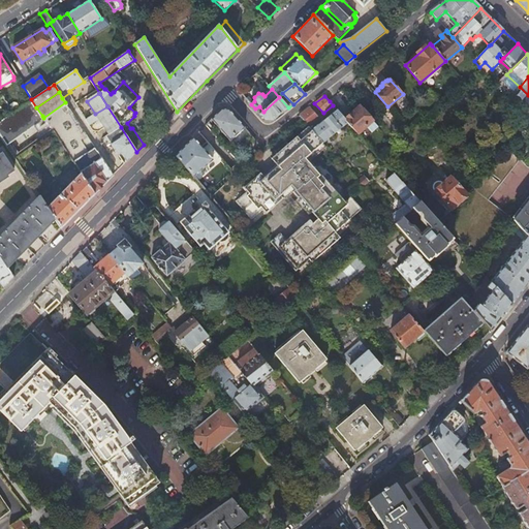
[(263,112),(259,115),(265,120),(273,120),(288,107),(279,97),(263,112)]
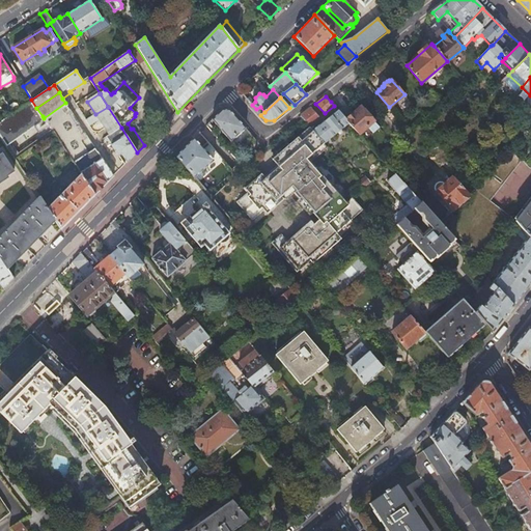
[(8,115),(0,120),(0,136),(4,143),(40,118),(34,109),(36,108),(31,100),(12,112),(8,115)]
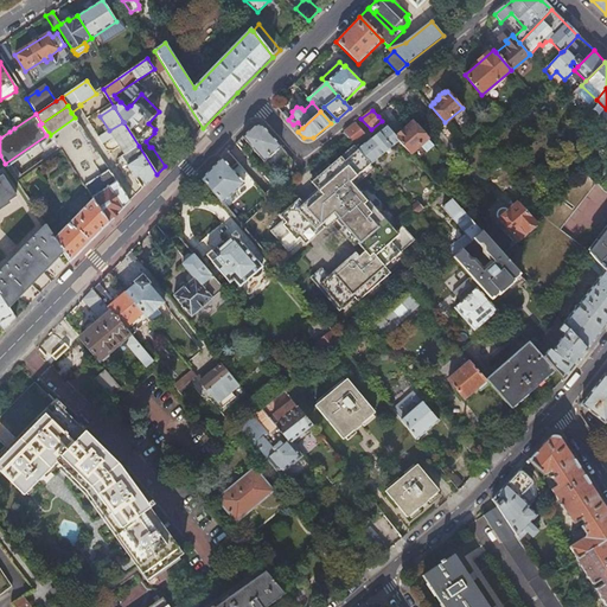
[(94,163),(102,157),(89,139),(75,117),(50,135),(69,164),(75,171),(85,186),(102,176),(94,163)]
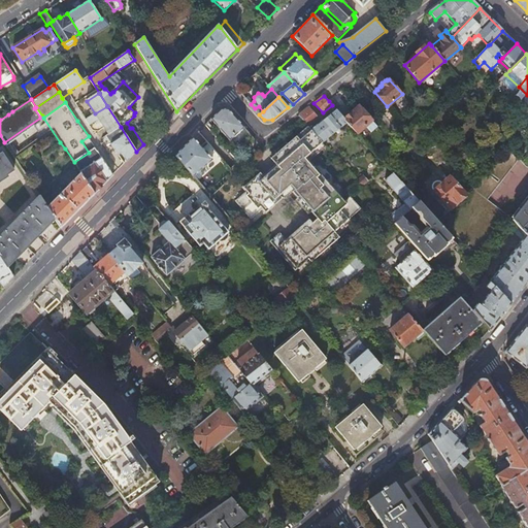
[(344,119),(347,122),(357,133),(359,132),(372,121),(359,105),(355,108),(352,110),(352,111),(351,112),(347,113),(347,117),(344,119)]
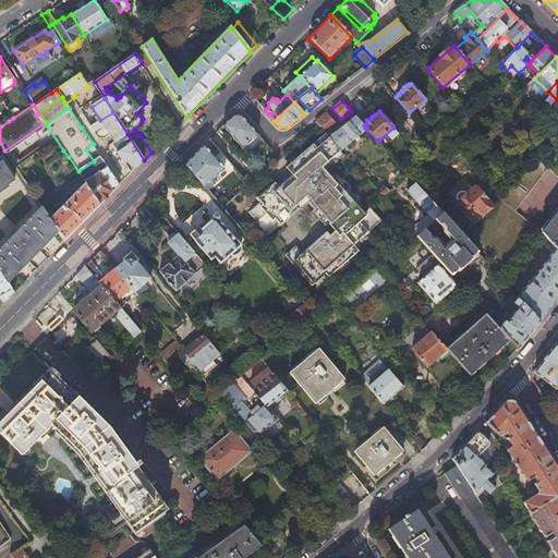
[(104,125),(114,143),(128,134),(113,112),(100,120),(91,126),(94,132),(104,125)]
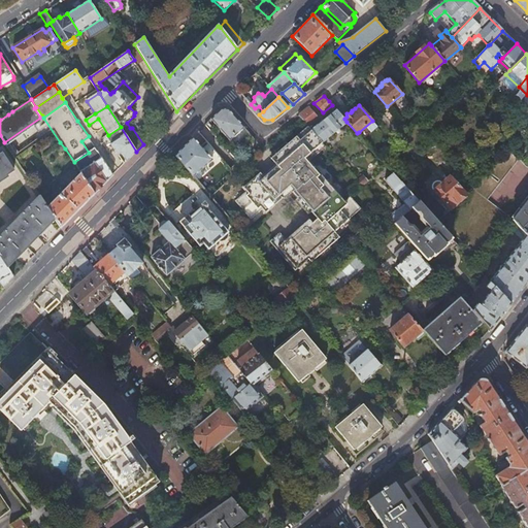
[(308,107),(299,114),(308,126),(318,119),(308,107)]
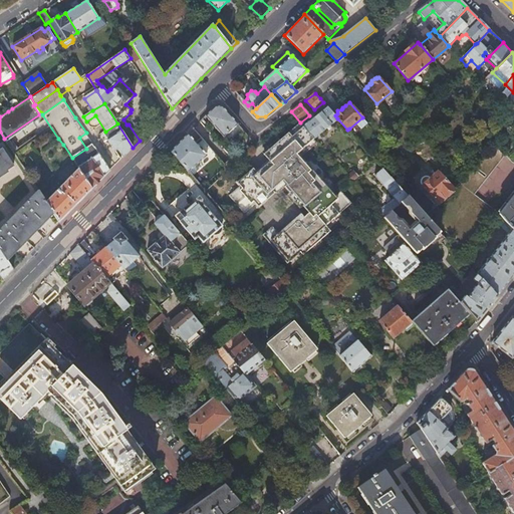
[(223,137),(237,124),(221,106),(214,106),(205,116),(223,137)]
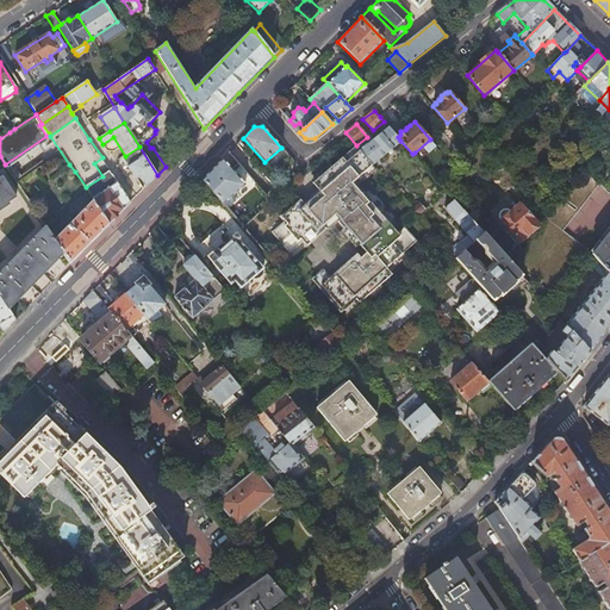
[(388,126),(361,150),(373,165),(400,141),(398,137),(388,126)]
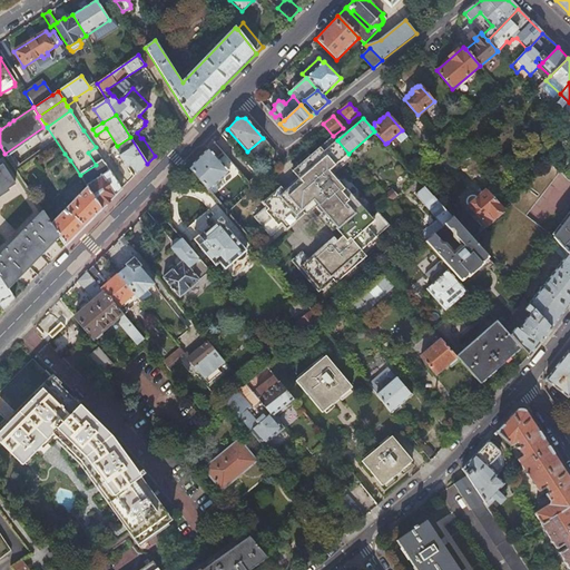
[(402,130),(387,143),(393,148),(408,136),(402,130)]
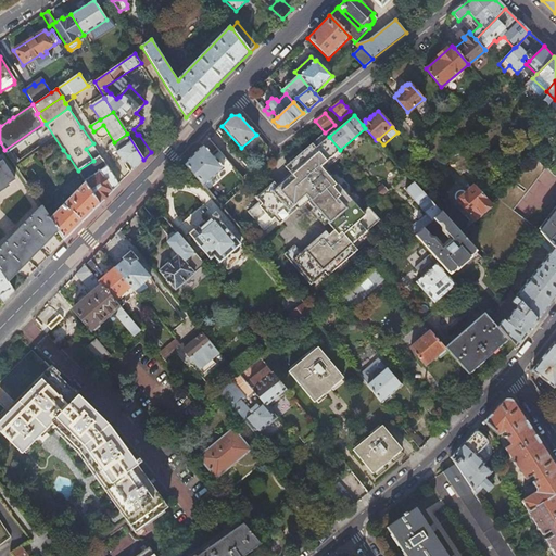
[(292,160),(285,167),(291,174),(352,243),(378,220),(367,207),(362,213),(324,168),(342,152),(340,150),(329,137),(325,133),(292,160)]
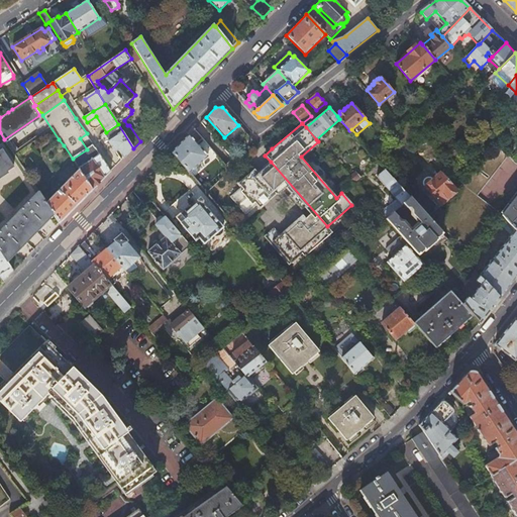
[(107,153),(115,167),(123,160),(133,148),(118,124),(106,132),(103,133),(114,149),(107,153)]
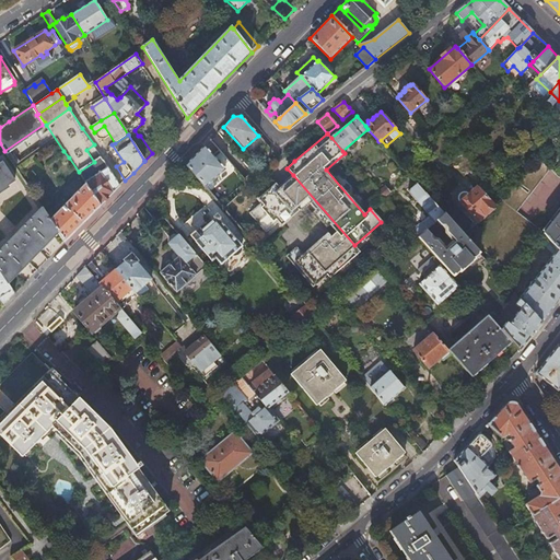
[(224,170),(203,146),(195,155),(185,164),(205,187),(224,170)]
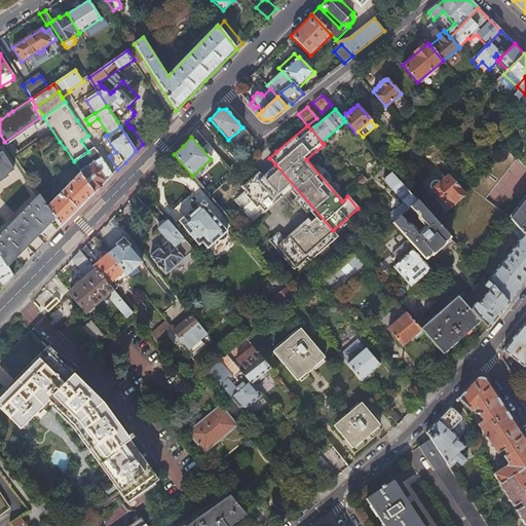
[(65,148),(60,142),(55,145),(60,152),(65,148)]
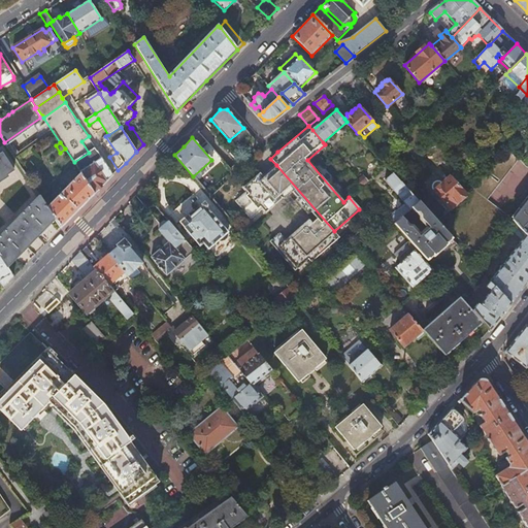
[(80,173),(94,194),(104,185),(113,175),(95,147),(89,153),(74,162),(80,173)]
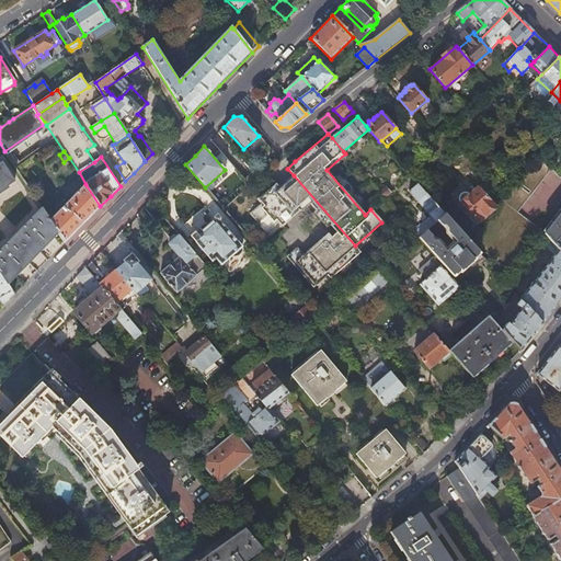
[(462,236),(482,258),(507,285),(546,237),(542,233),(516,212),(551,168),(541,157),(506,191),(508,194),(494,207),(478,222),(462,236)]
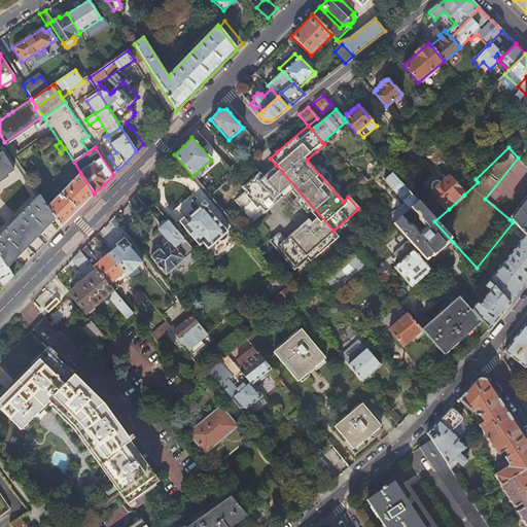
[(3,151),(0,153),(0,179),(7,175),(8,176),(9,175),(7,173),(13,169),(14,170),(15,170),(3,151)]
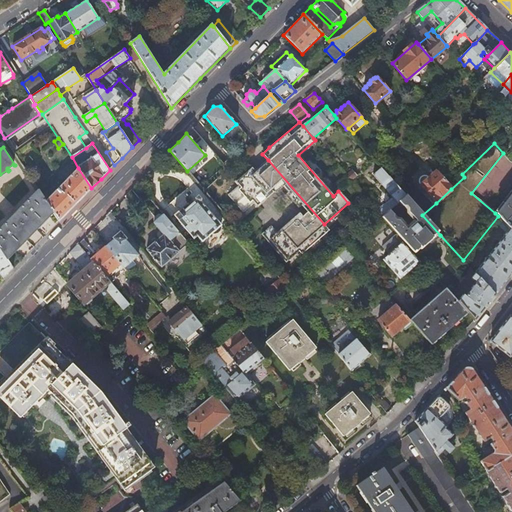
[(458,156),(453,160),(463,171),(468,167),(458,156)]
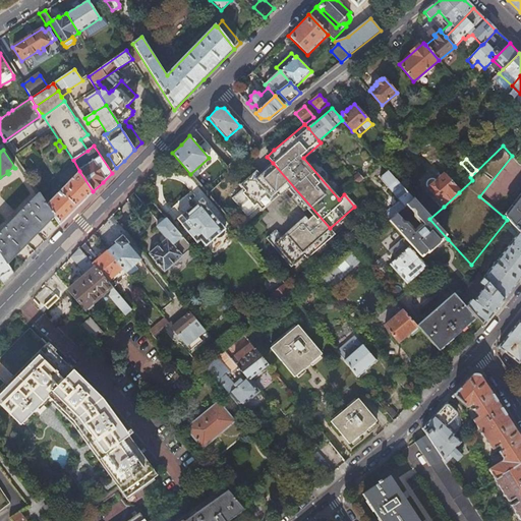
[(330,228),(273,163),(259,175),(255,170),(239,184),(242,188),(231,197),(246,216),(258,206),(261,209),(277,195),(275,192),(284,184),(292,195),(294,193),(306,208),(305,209),(311,216),(306,220),(303,217),(280,236),(275,230),(265,238),(289,267),(302,255),(304,258),(333,234),(329,229),(330,228)]
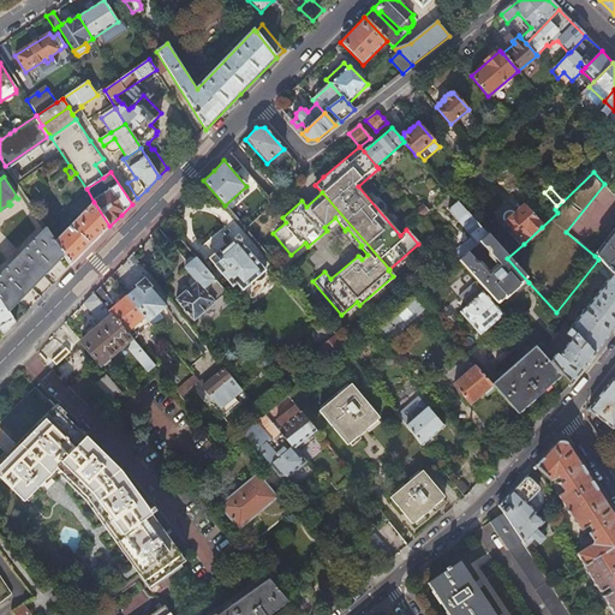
[(464,245),(454,254),(459,260),(467,252),(475,245),(487,234),(457,201),(448,209),(471,236),(463,244),(464,245)]
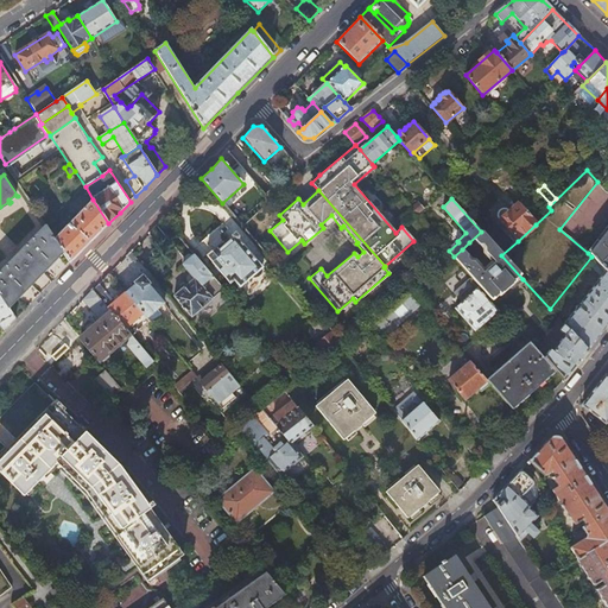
[(63,252),(70,263),(102,230),(108,223),(93,200),(55,239),(63,252)]
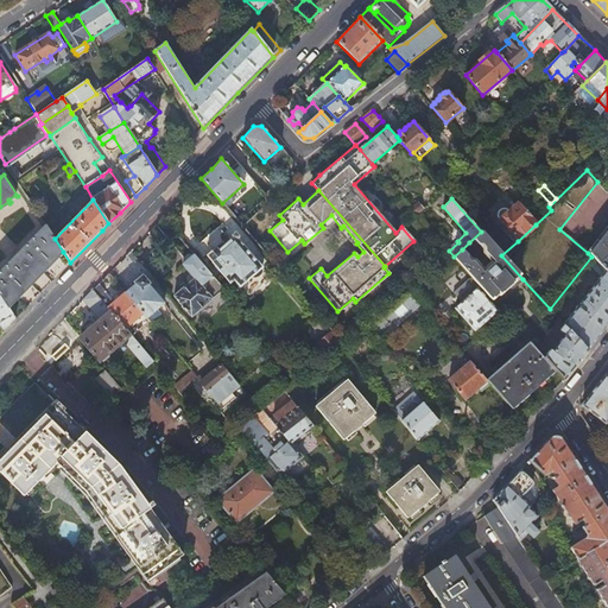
[(411,208),(417,215),(423,209),(418,202),(411,208)]
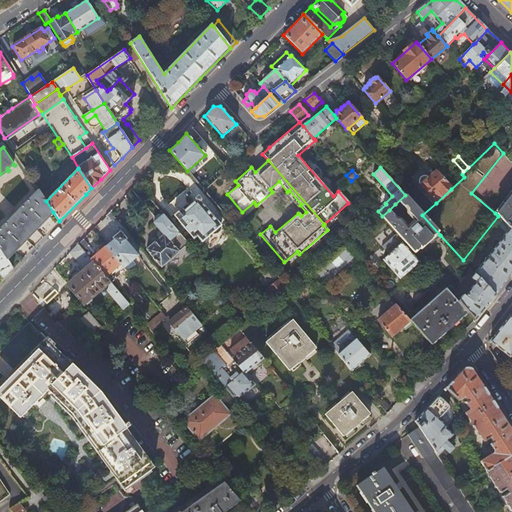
[(436,203),(451,189),(435,171),(428,177),(427,176),(426,175),(425,175),(422,175),(421,175),(420,176),(419,177),(418,180),(418,181),(418,183),(436,203)]
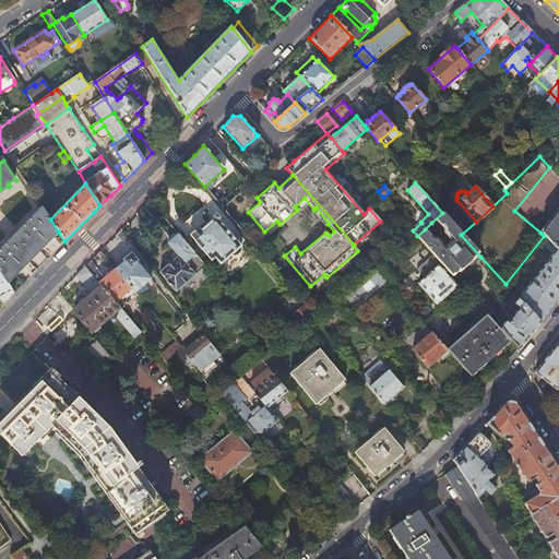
[(43,207),(0,249),(0,271),(8,283),(58,232),(50,219),(43,207)]
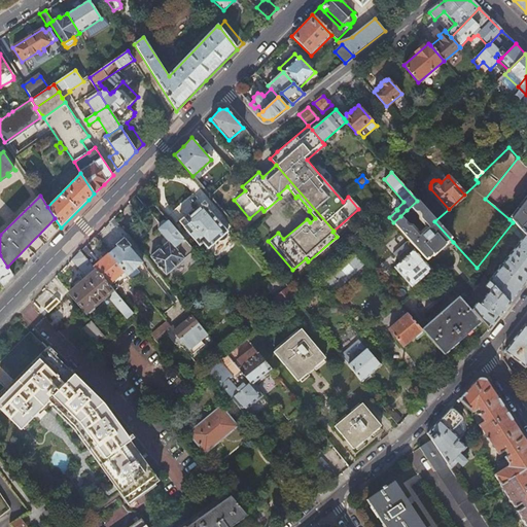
[(518,227),(526,239),(526,197),(510,219),(513,222),(518,227)]
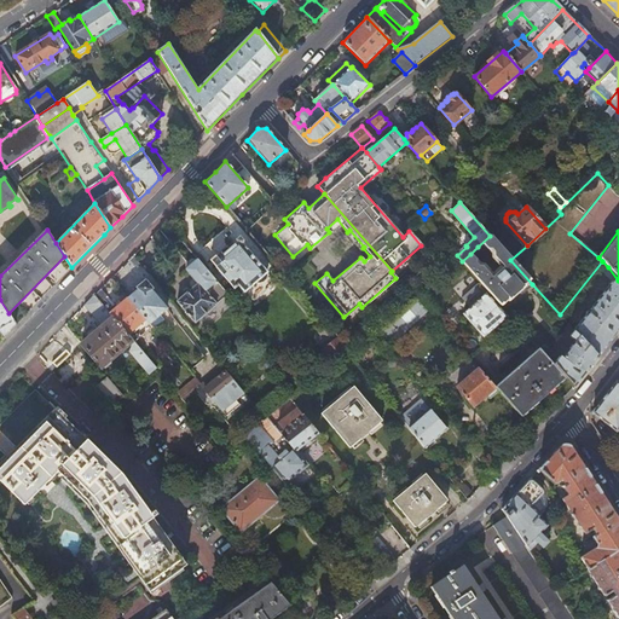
[(470,254),(462,261),(501,305),(505,300),(507,301),(515,293),(516,294),(521,294),(532,284),(510,260),(490,236),(478,247),(481,252),(485,248),(489,252),(490,258),(495,262),(497,264),(497,270),(492,273),(487,273),(487,270),(482,264),(479,264),(470,254)]
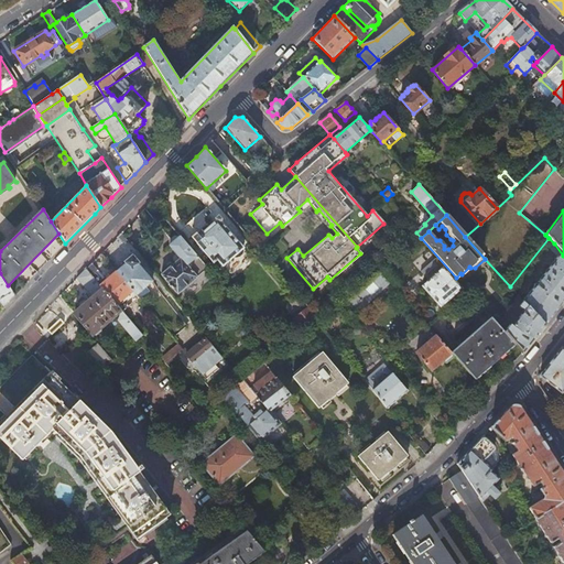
[(231,257),(242,248),(217,219),(203,231),(201,229),(191,237),(218,269),(231,257)]
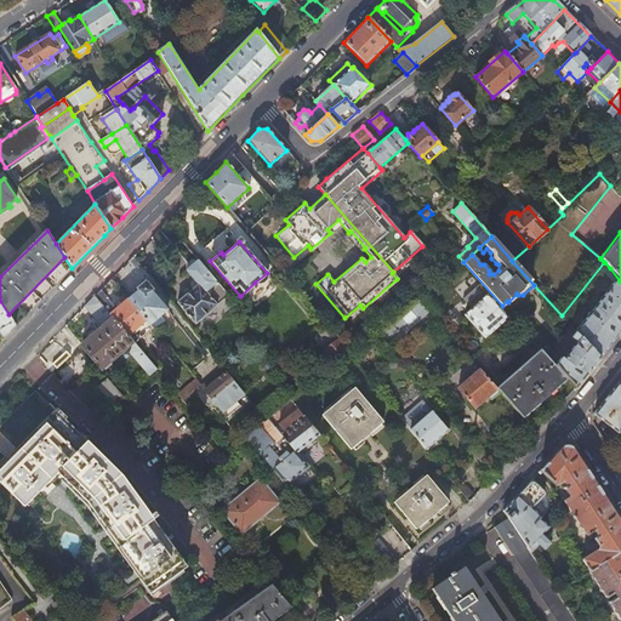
[(227,296),(198,260),(195,261),(194,260),(192,261),(187,265),(187,267),(187,268),(186,269),(198,284),(177,302),(195,324),(227,296)]
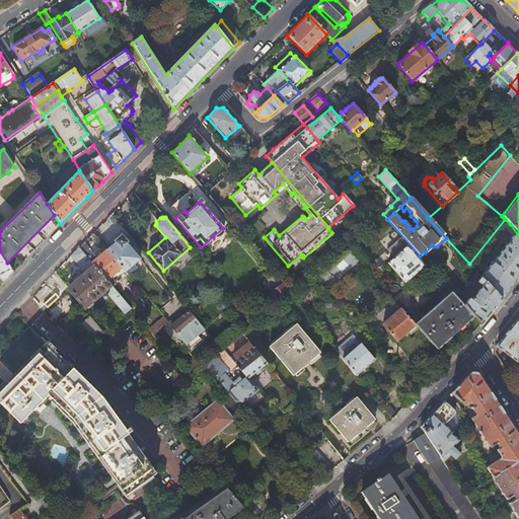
[(479,277),(500,299),(518,276),(518,274),(518,235),(510,224),(505,228),(511,236),(479,277)]
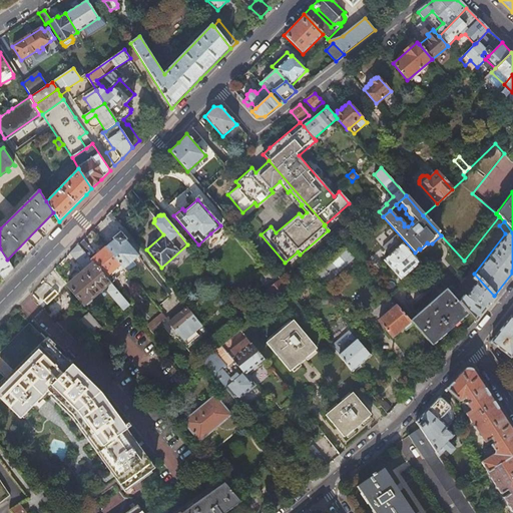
[(220,226),(220,225),(210,233),(211,234),(214,233),(215,233),(218,231),(219,229),(220,228),(220,226)]
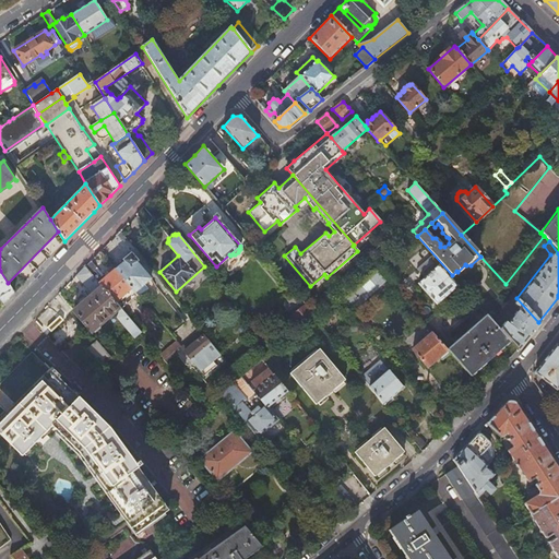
[(379,246),(366,258),(371,264),(384,252),(379,246)]
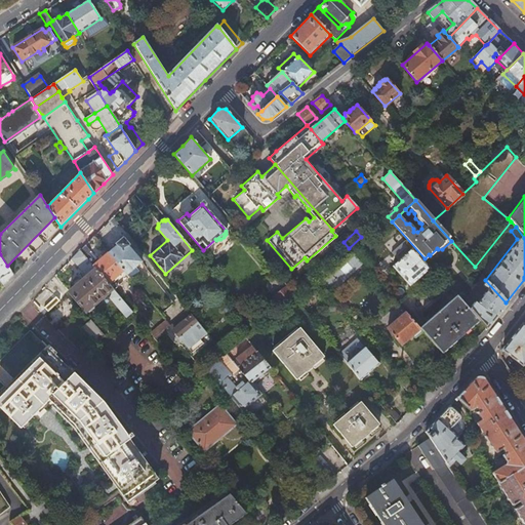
[(114,247),(107,253),(122,271),(129,279),(138,271),(134,267),(140,261),(126,246),(127,245),(121,239),(113,246),(114,247)]
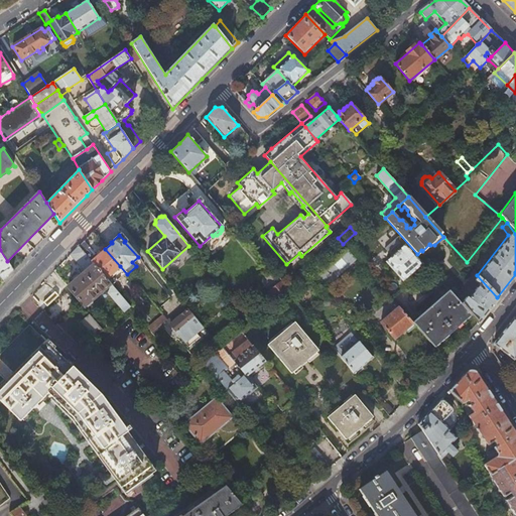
[(97,256),(83,241),(78,246),(105,279),(120,266),(105,249),(97,256)]
